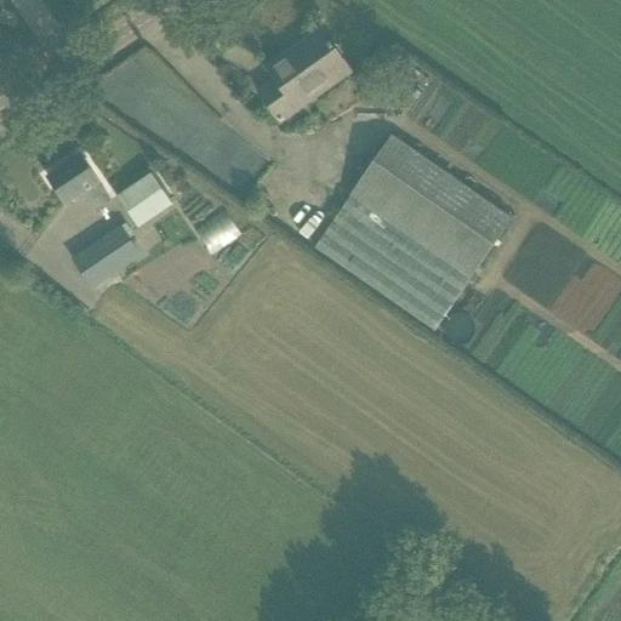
[(352,74),(337,53),(332,47),(334,47),(330,41),(329,43),(323,34),(288,60),(285,55),(267,67),(277,79),(260,91),(273,112),(283,124),(352,74)]
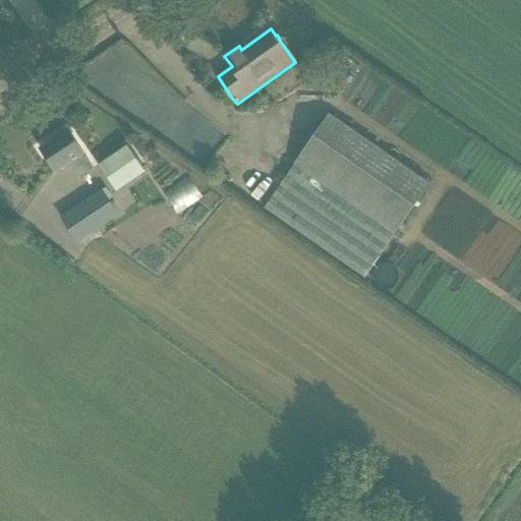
[(394,234),(429,183),(328,113),(293,165),(394,234)]
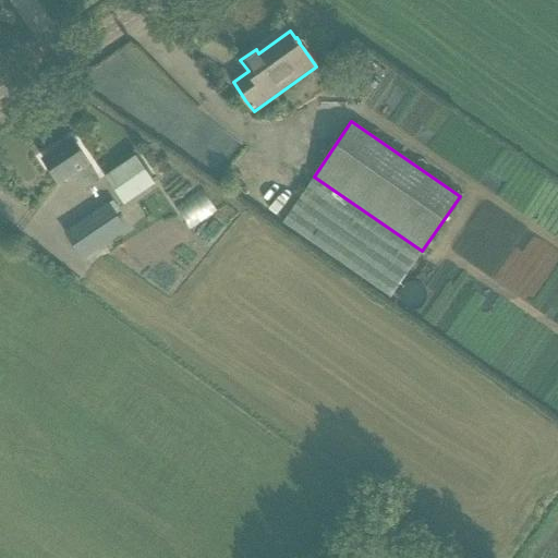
[(100,180),(84,157),(72,138),(43,159),(59,182),(74,171),(87,189),(100,180)]
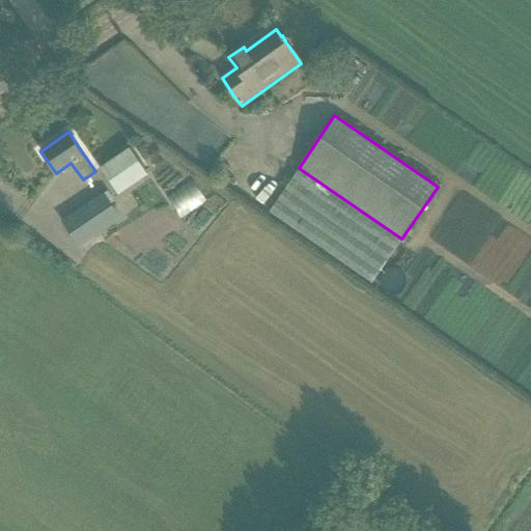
[(147,175),(131,148),(101,168),(118,195),(147,175)]
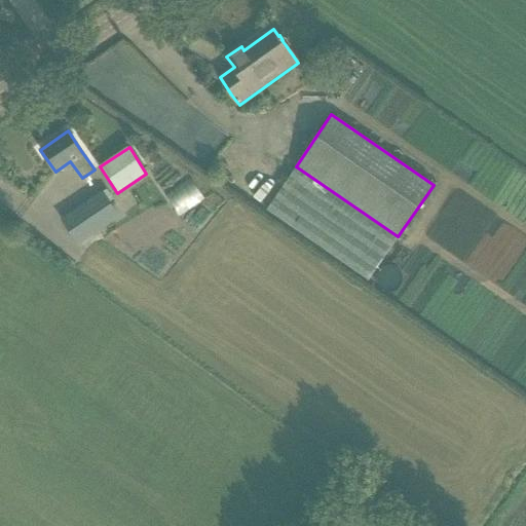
[(294,167),(266,210),(368,279),(397,237),(294,167)]
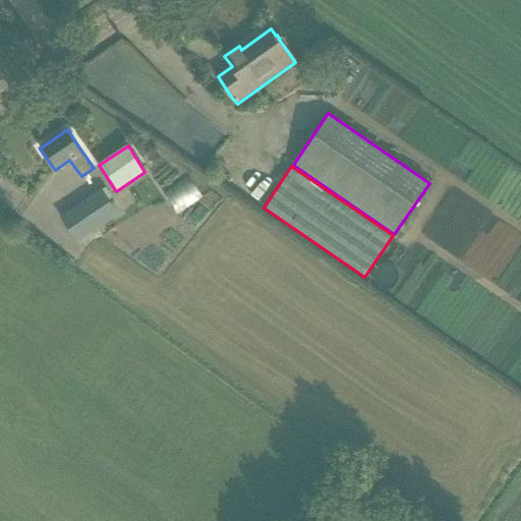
[(200,175),(177,195),(192,213),(216,192),(200,175)]
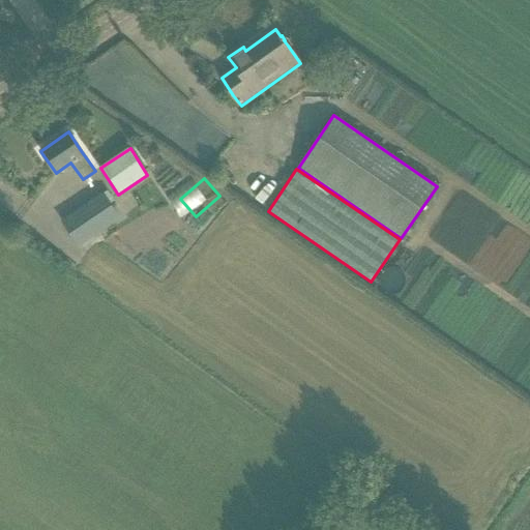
[(79,245),(120,221),(104,194),(61,221),(79,245)]
